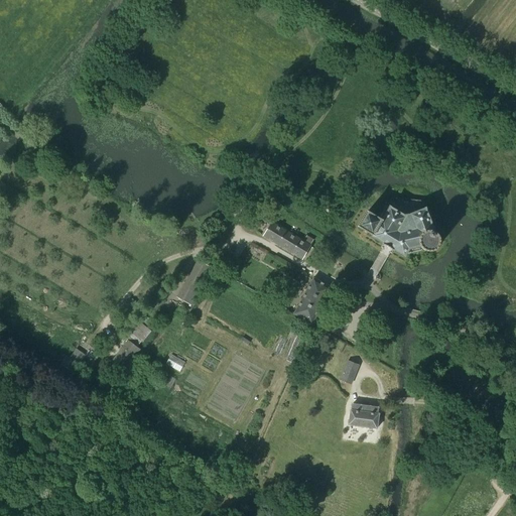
[(404,216),(390,207),(382,220),(367,212),(359,227),(373,235),(372,237),(383,243),(383,244),(394,250),(406,256),(407,253),(424,249),(426,250),(429,251),(431,251),(434,250),(437,249),(438,247),(439,245),(440,241),(440,239),(439,238),(438,235),(437,234),(436,234),(433,232),(432,232),(432,231),(433,230),(425,209),(410,214),(410,215),(404,216)]
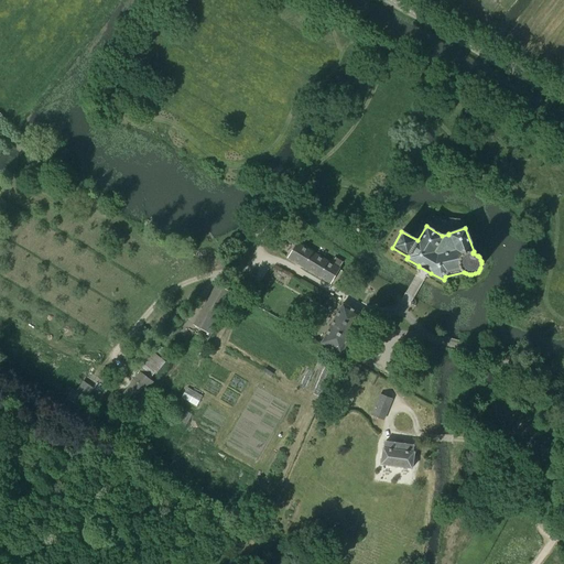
[(332,264),(297,243),(289,258),(331,283),(339,269),(338,269),(343,262),(335,258),(332,264)]
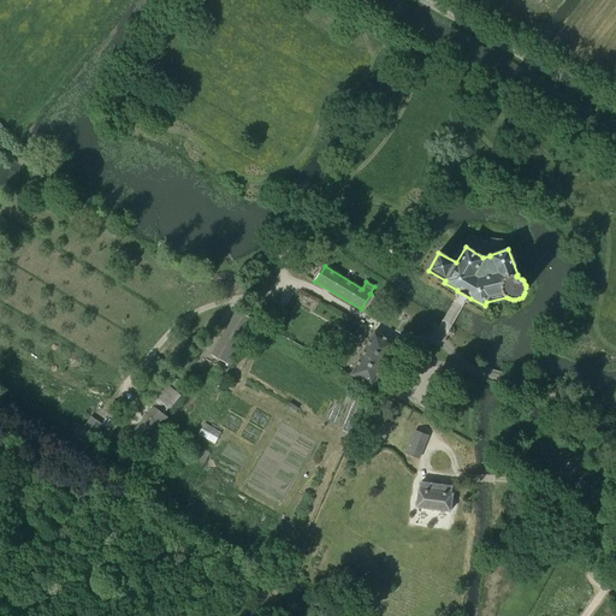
[(236,312),(212,355),(227,365),(253,321),(236,312)]
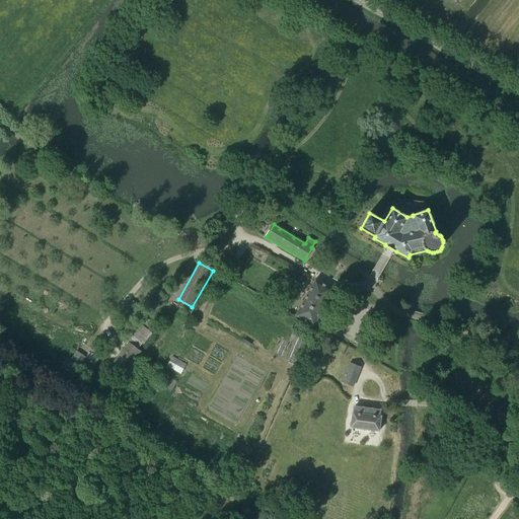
[(295,316),(313,326),(334,290),(315,280),(295,316)]
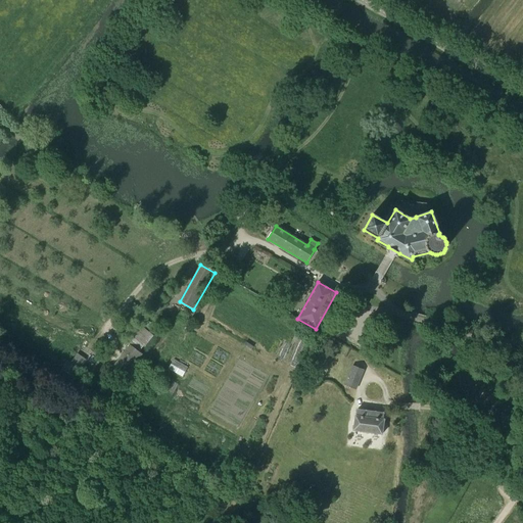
[(140,327),(116,358),(127,366),(151,335),(140,327)]
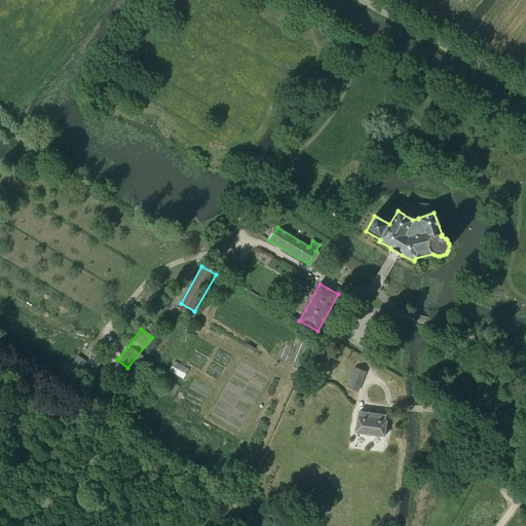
[(186,367),(174,361),(170,369),(182,375),(186,367)]
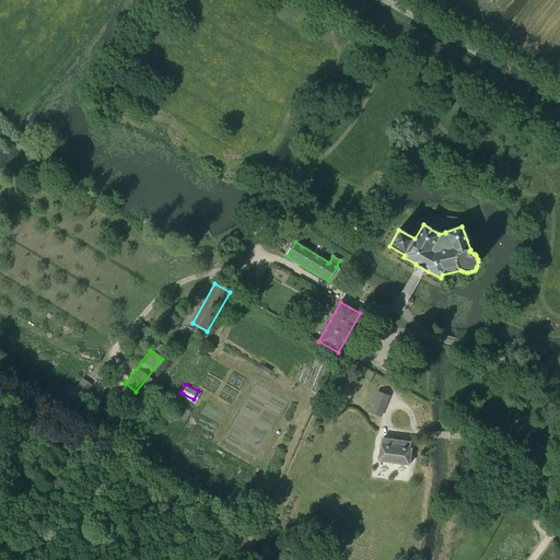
[(69,400),(76,389),(71,386),(65,397),(69,400)]
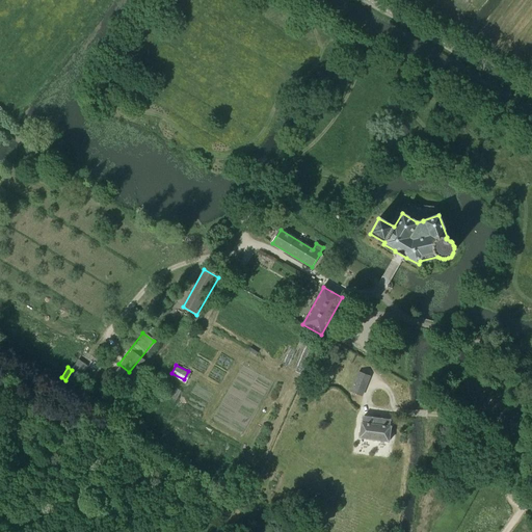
[(350,392),(363,397),(371,376),(358,371),(350,392)]
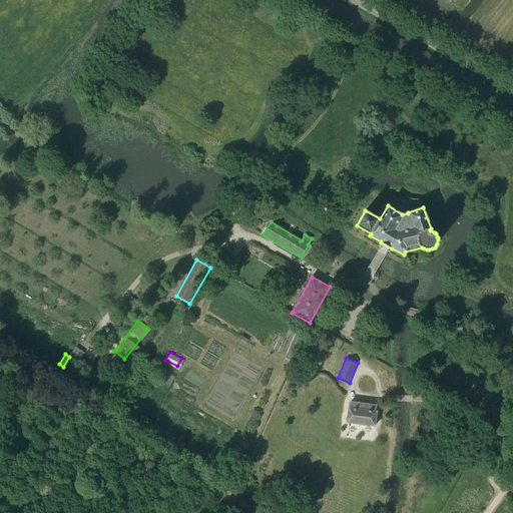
[(71,373),(78,363),(74,360),(67,370),(71,373)]
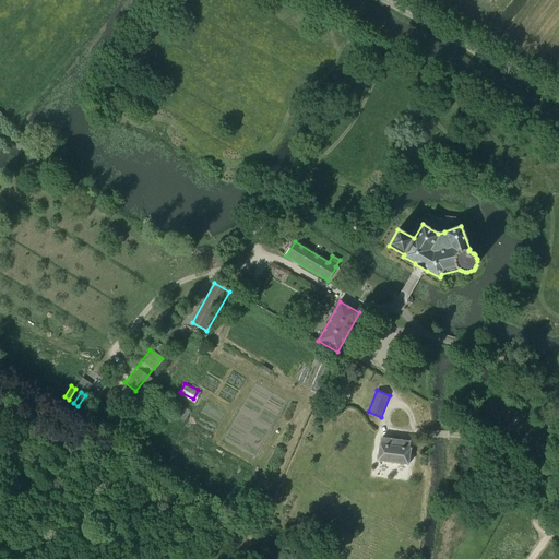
[(409,449),(409,441),(382,438),(381,444),(380,444),(378,461),(388,462),(397,464),(397,463),(408,465),(411,449),(409,449)]
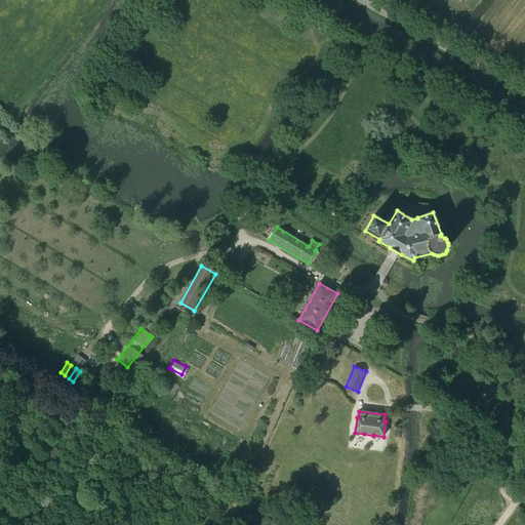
All buildings are outlined.
